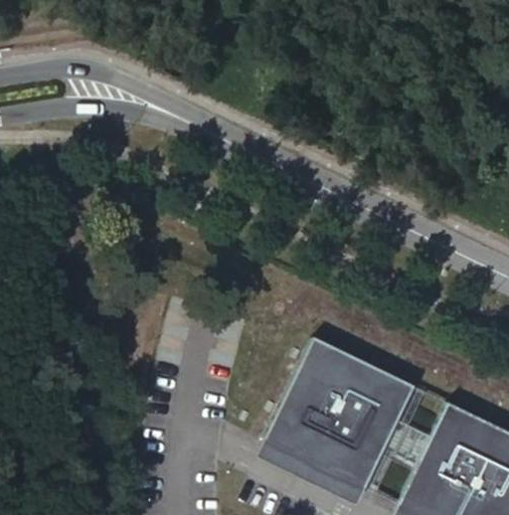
[(315,338),(268,438),(368,486),(415,386),(315,338)]
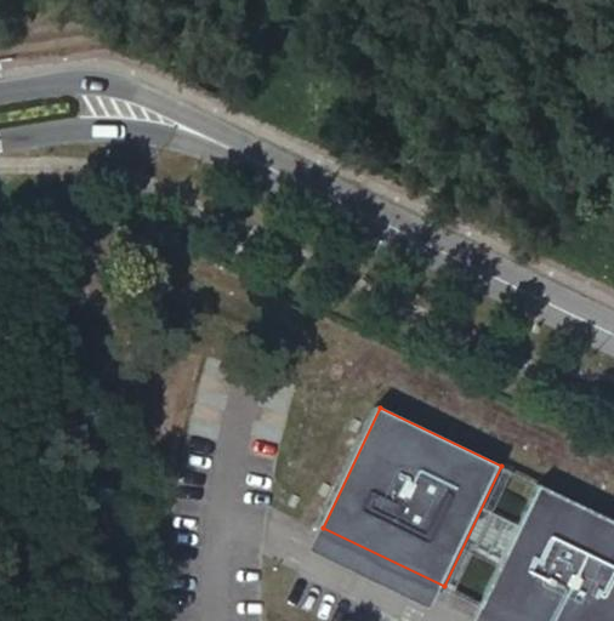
[(501,466),(444,586),(484,605),(543,485),(501,466)]
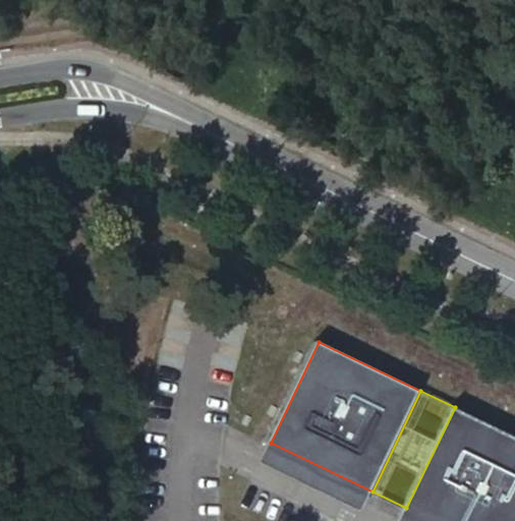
[(514,435),(455,407),(406,508),(434,520),(514,520),(514,435)]
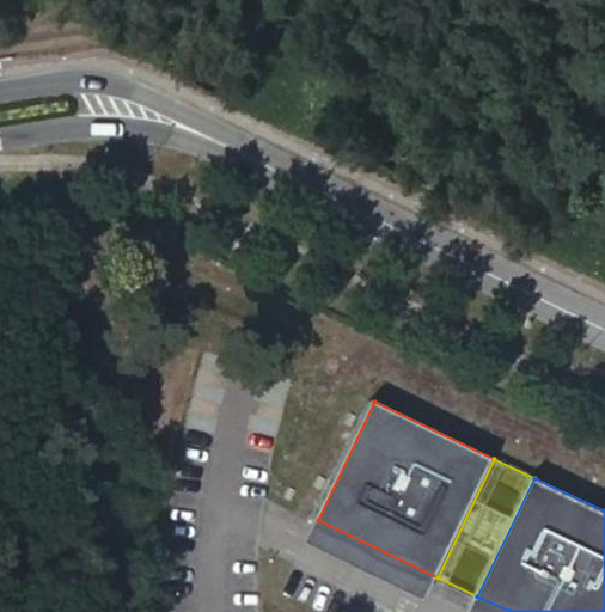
[(318,520),(307,542),(427,599),(438,577),(318,520)]
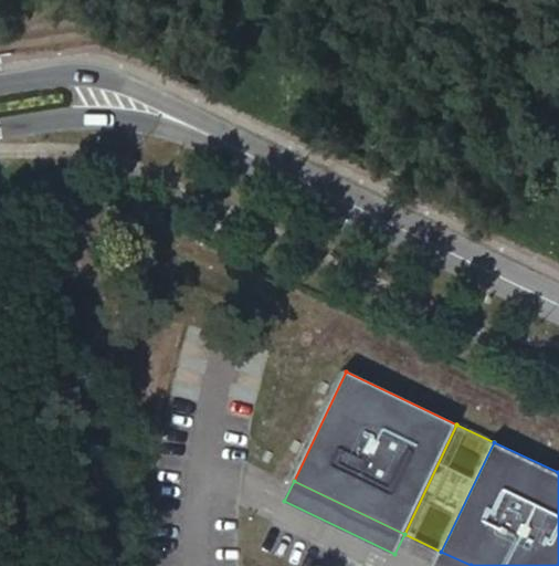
[(471,565),(441,552),(434,565),(471,565)]
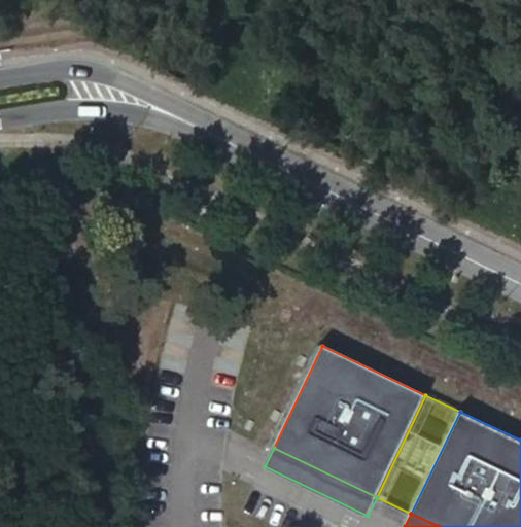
All buildings are outlined.
